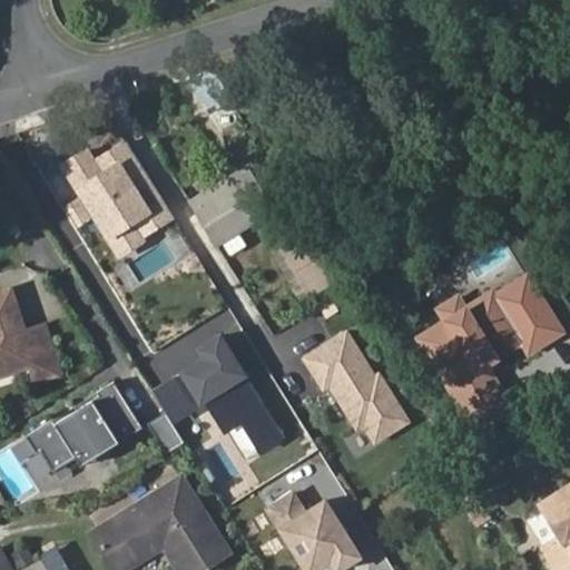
[(253,136),(253,135),(212,69),(184,78),(231,150),(253,136)]
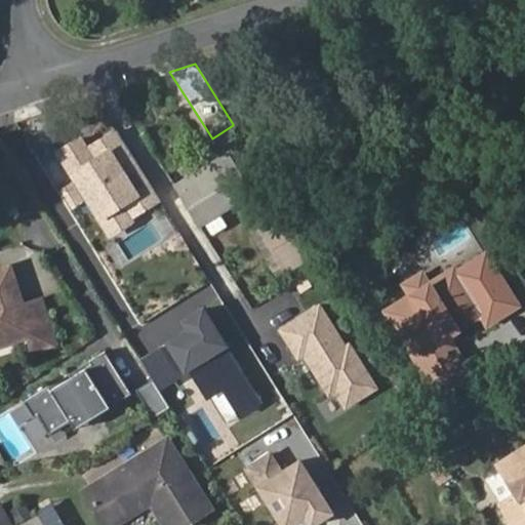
[(81,136),(57,151),(108,232),(159,201),(116,130),(87,148),(81,136)]
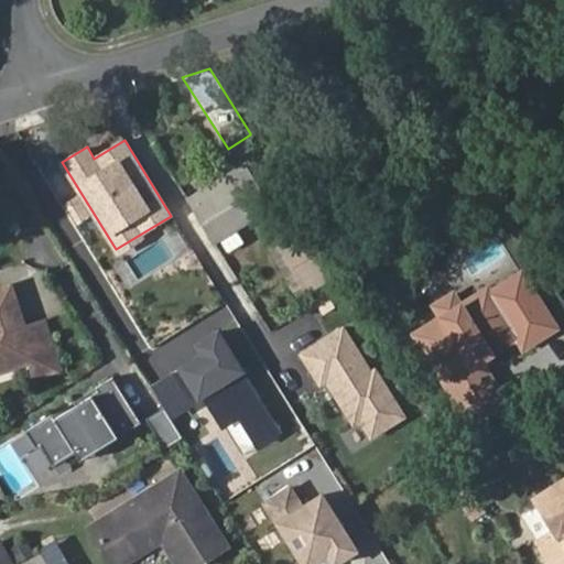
[(216,243),(271,209),(243,164),(188,198),(216,243)]
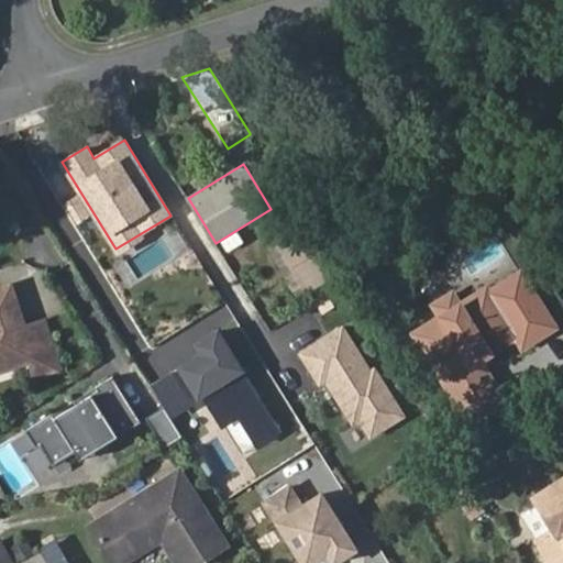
[(275,245),(305,294),(331,277),(300,230),(287,238),(275,245)]
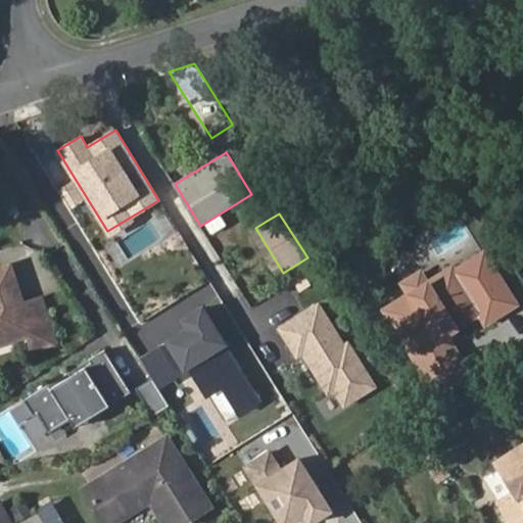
[(276,278),(283,273),(255,228),(254,228),(247,232),(276,278)]
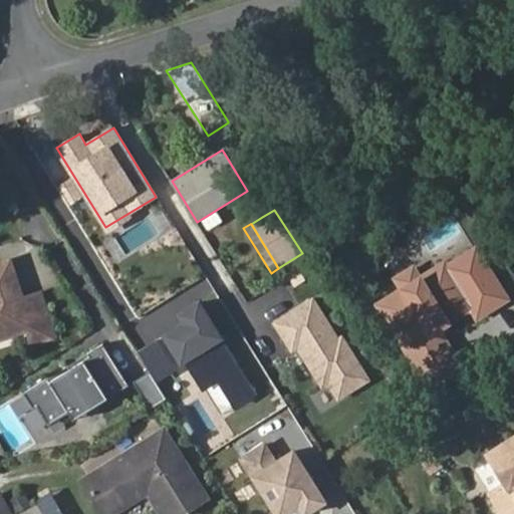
[(0,335),(26,327),(32,343),(53,336),(39,293),(18,300),(5,264),(0,265),(0,335)]
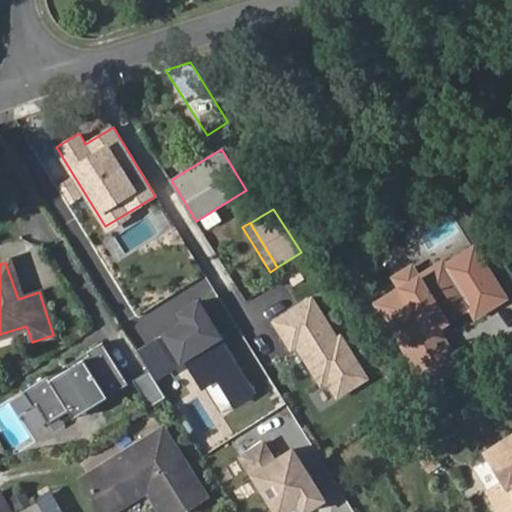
[(463,278),(482,311),(500,300),(481,267),(463,278)]
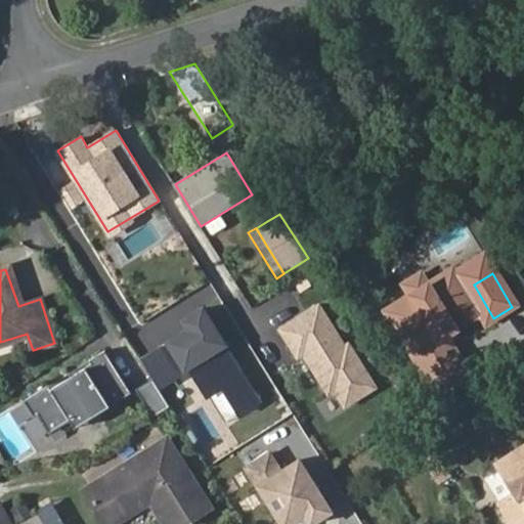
[(475,315),(461,294),(450,277),(450,275),(439,274),(420,287),(419,284),(411,284),(404,289),(401,298),(401,299),(384,309),(380,321),(387,332),(385,336),(387,340),(391,340),(404,359),(426,346),(429,339),(418,319),(431,311),(442,330),(451,331),(472,317),(475,315)]
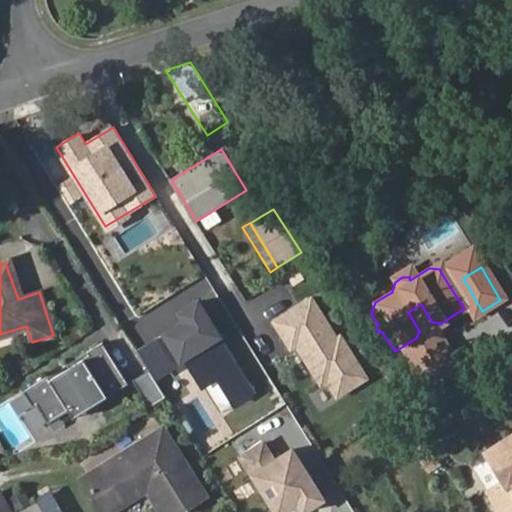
[(463,278),(450,287),(464,308),(461,310),(467,321),(482,311),(463,278)]
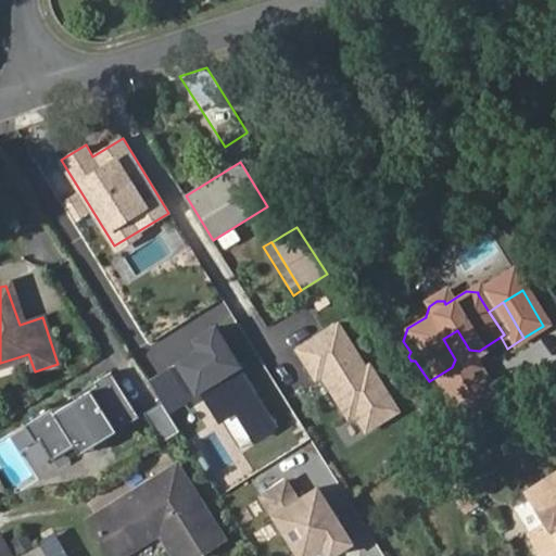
[(340,323),(298,350),(315,378),(323,374),(350,417),(356,414),(367,432),(401,412),(370,363),(367,365),(340,323)]
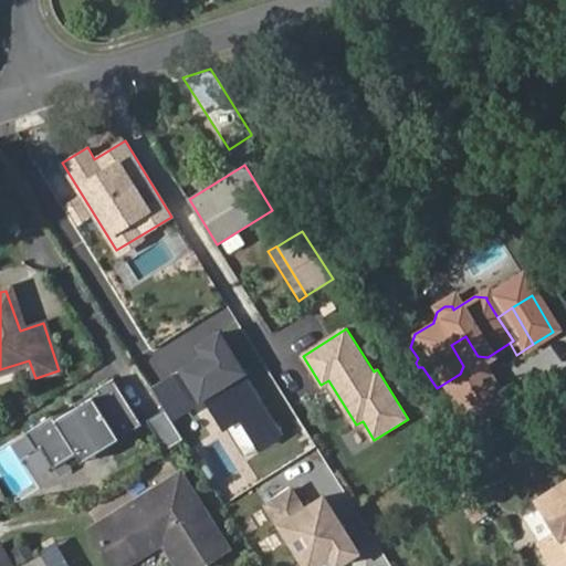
[(222,331),(200,344),(207,355),(184,369),(222,432),(241,421),(258,450),(284,435),(222,331)]
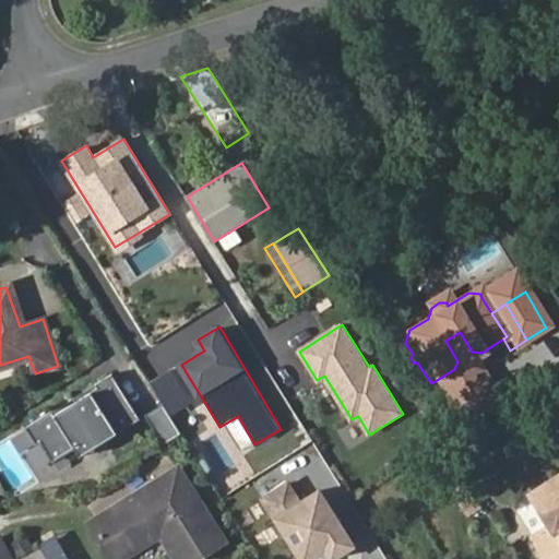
[(458,361),(472,352),(460,332),(445,341),(458,361)]
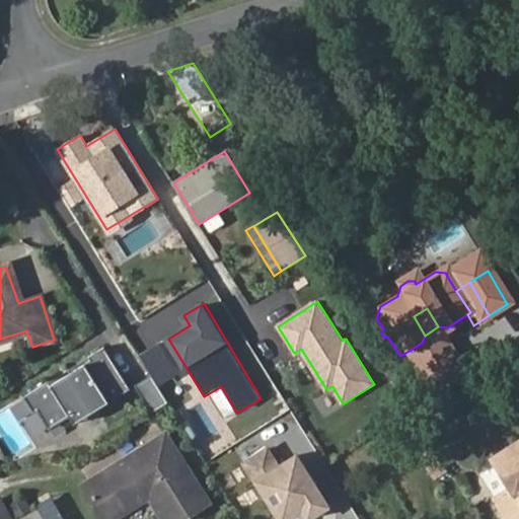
[(150,378),(173,371),(164,343),(141,350),(150,378)]
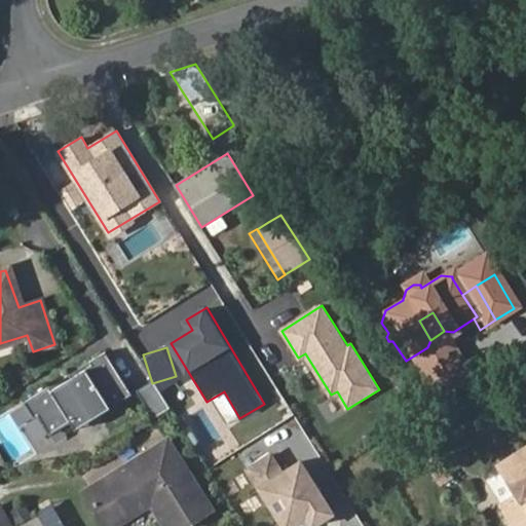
[(109,358),(30,406),(48,436),(73,420),(77,427),(132,393),(109,358)]
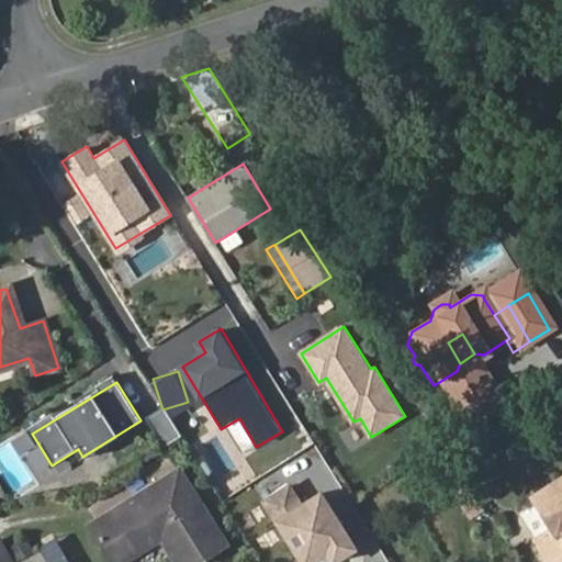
[(166,407),(148,414),(159,447),(177,440),(166,407)]
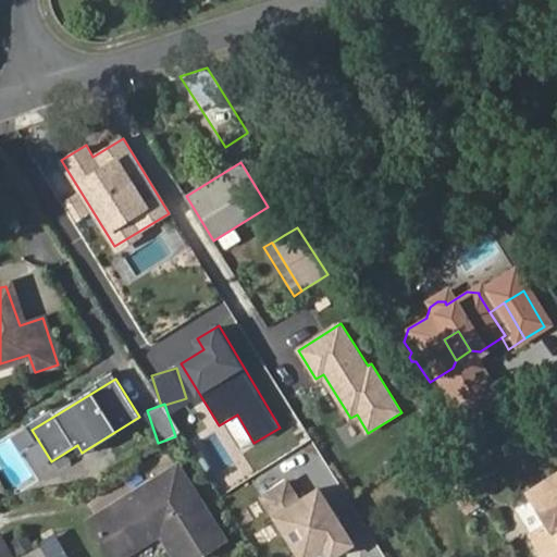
[(176,470),(87,525),(107,556),(124,556),(158,536),(171,556),(200,556),(222,544),(176,470)]
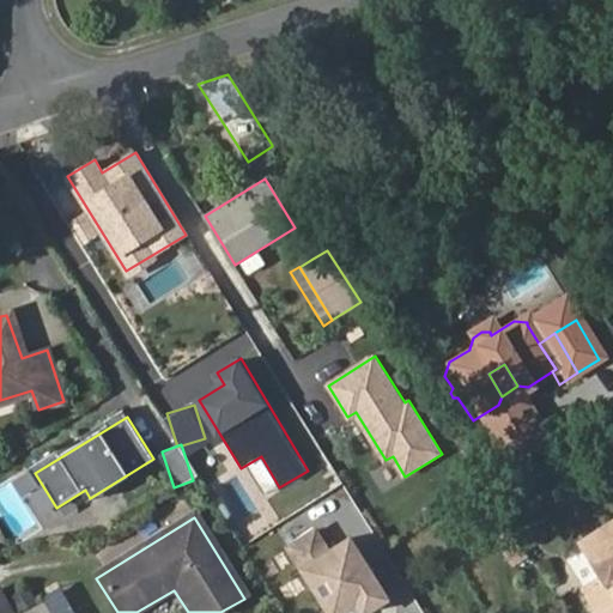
[(612,612),(612,521),(580,542),(601,577),(583,589),(598,612),(612,612)]
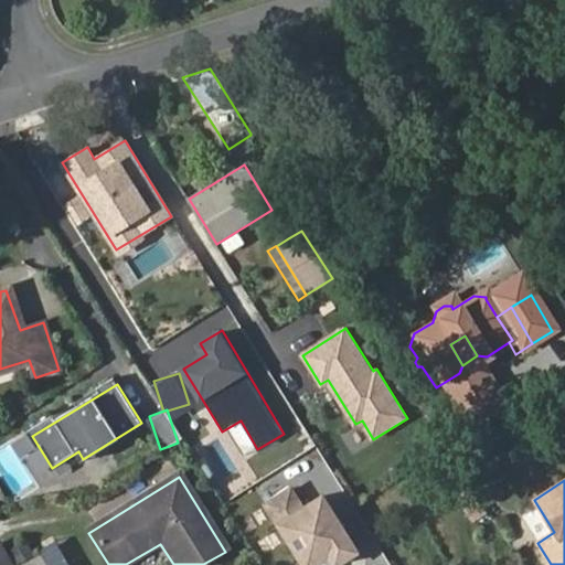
[(291,487),(265,503),(302,564),(315,564),(330,556),(336,564),(340,564),(361,553),(326,496),(305,508),(291,487)]
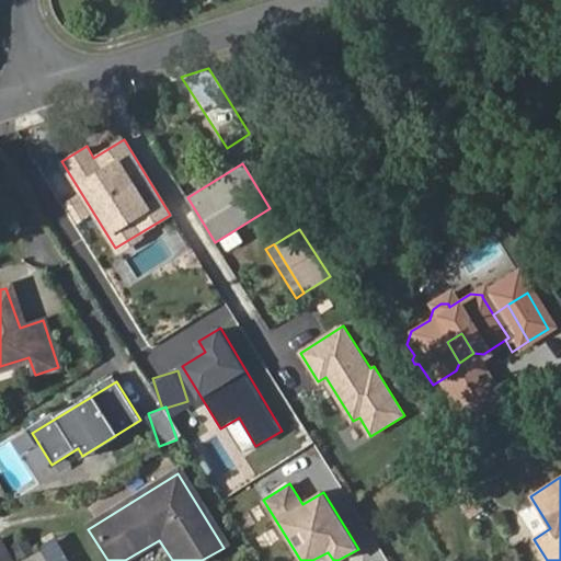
[(19,560),(46,560),(39,549),(19,560)]
